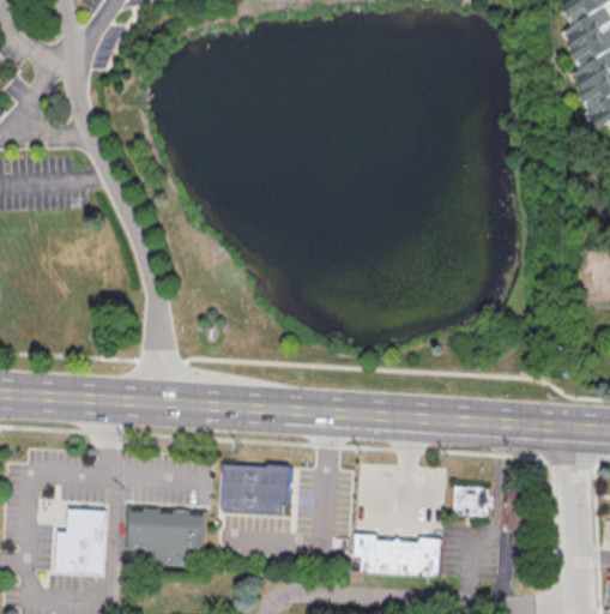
[(219,510),(222,465),(266,468),(266,464),(290,465),(288,503),(283,503),(283,513),(219,510)]
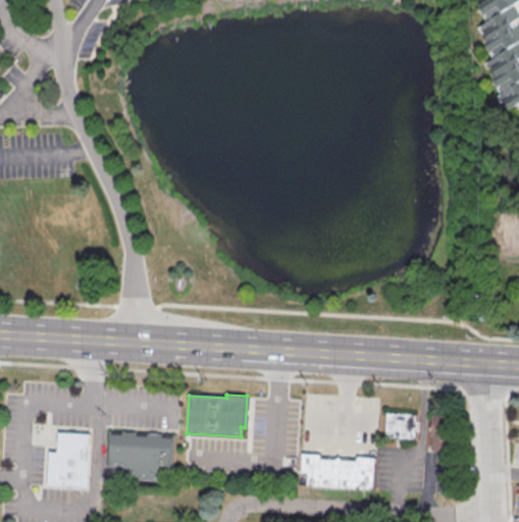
[(384,413),(417,415),(415,440),(383,438),(384,413)]
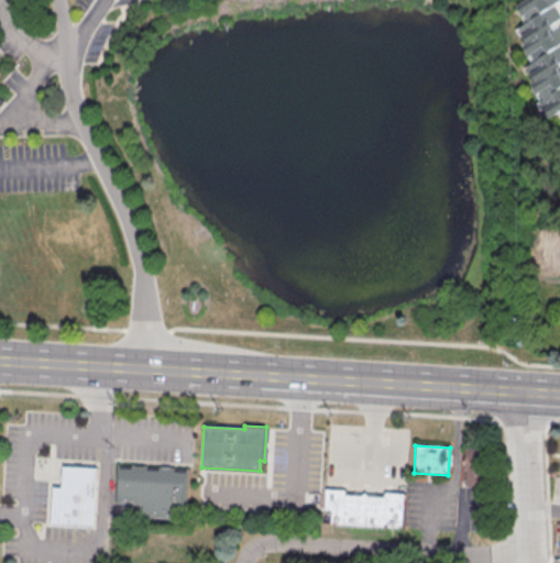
[(485,448),(483,487),(460,486),(462,446),(485,448)]
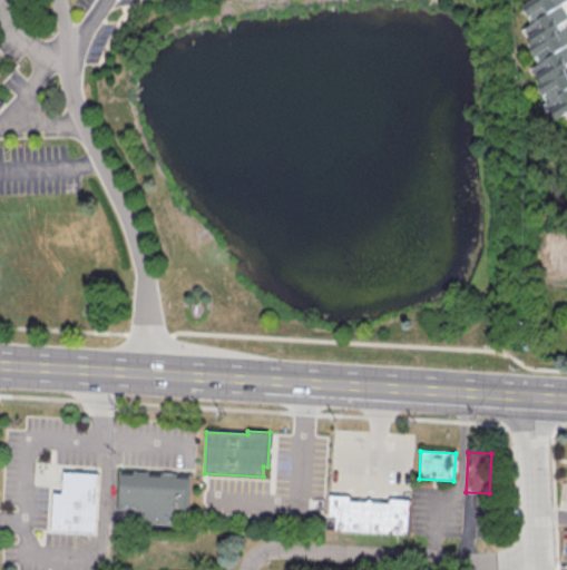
[(189,475),(186,527),(142,523),(143,511),(116,510),(118,471),(189,475)]
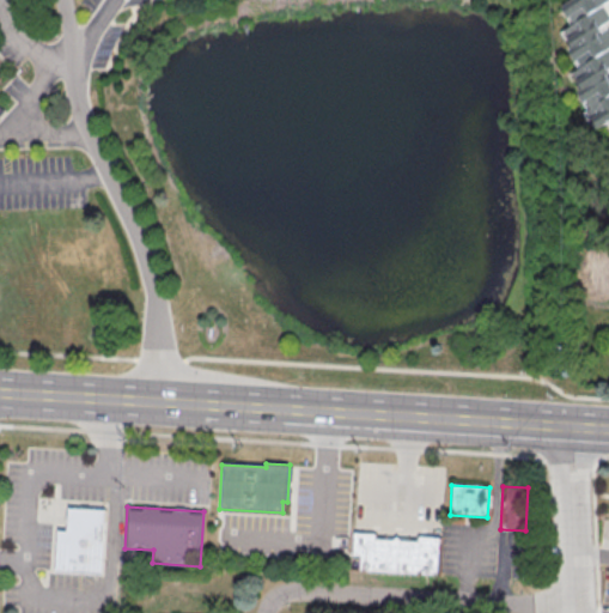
[(68,509),(104,511),(99,575),(53,571),(56,532),(66,533),(68,509)]
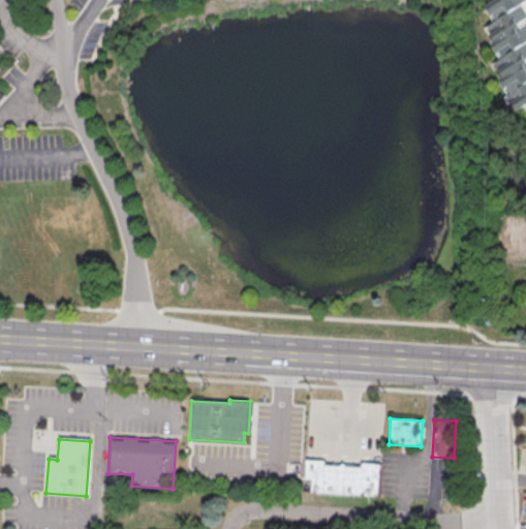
[(311,493),(311,479),(305,479),(306,461),(325,461),(325,466),(362,467),(362,463),(380,464),(379,497),(311,493)]
